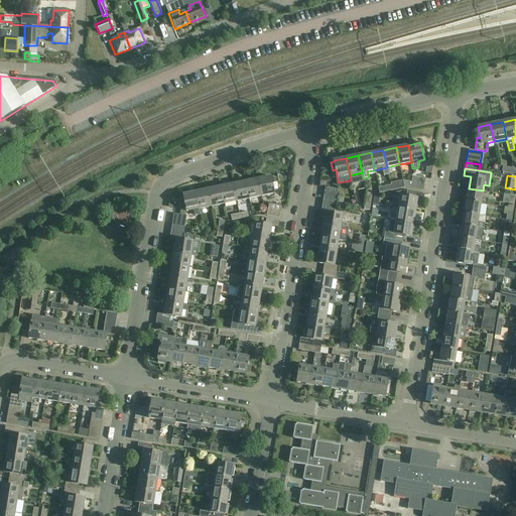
[(257,179),(261,197),(273,194),(270,176),(257,179)]
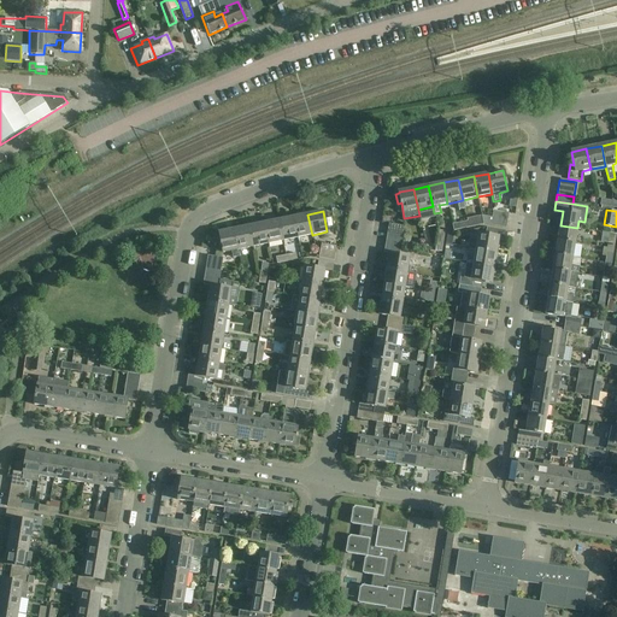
[(493,211),(492,218),(507,221),(509,213),(493,211)]
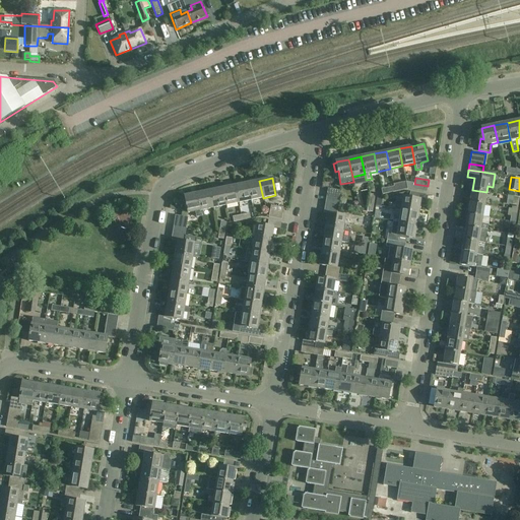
[(247,183),(251,200),(263,198),(259,181),(247,183)]
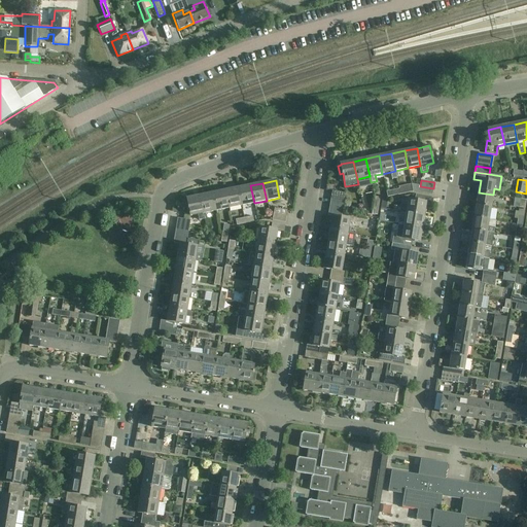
[(238,188),(241,206),(254,203),(250,185),(238,188)]
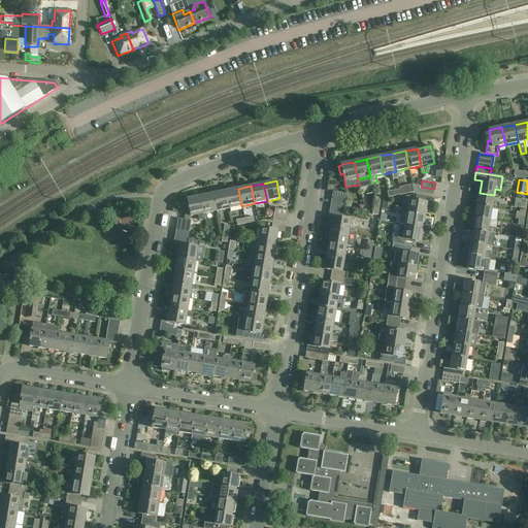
[(399,188),(399,190),(401,195),(414,193),(413,186),(411,186),(399,188)]
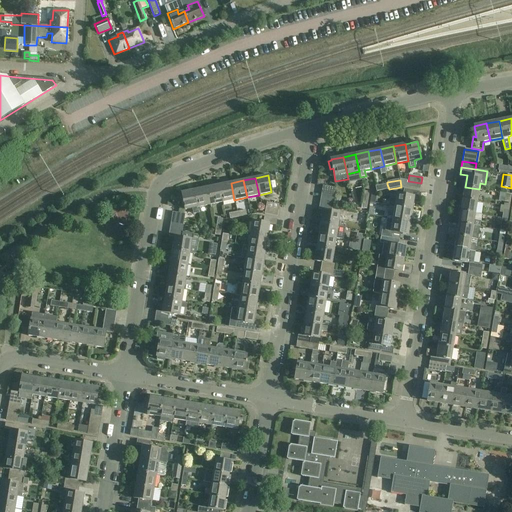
[(420,190),(421,183),(408,181),(400,180),(401,187),(401,186),(407,187),(420,190)]
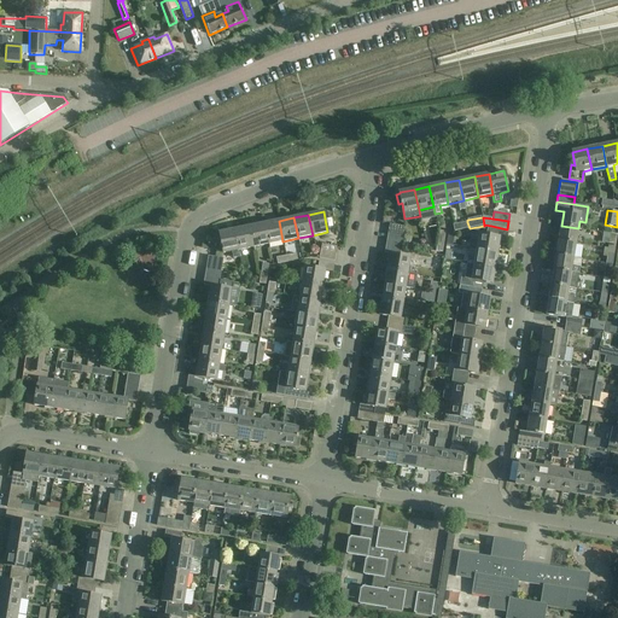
[(263,223),(268,244),(283,242),(279,221),(263,223)]
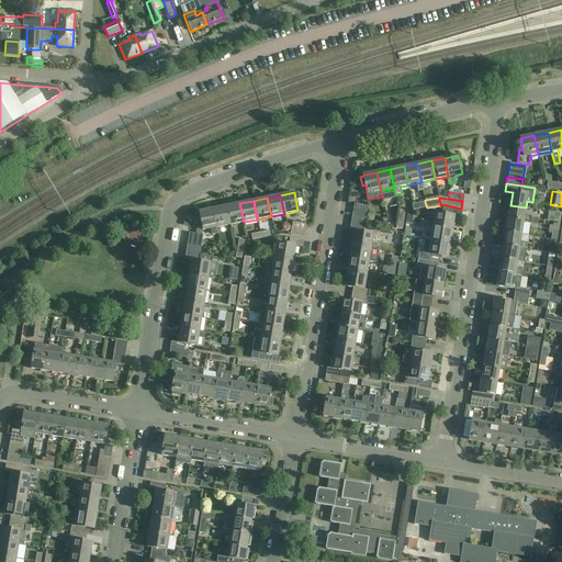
[(413,211),(427,208),(425,202),(412,204),(413,211)]
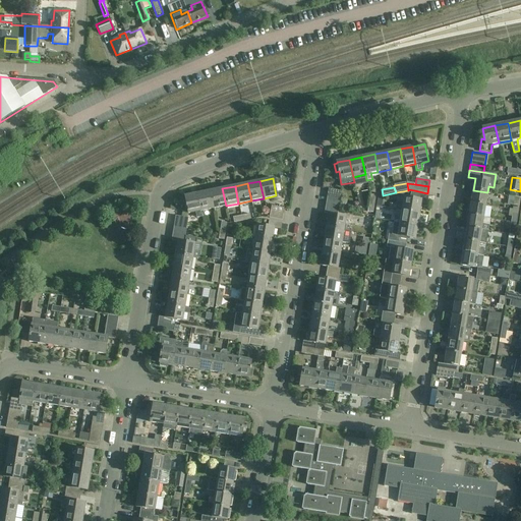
[(210,191),(214,209),(226,206),(222,188),(210,191)]
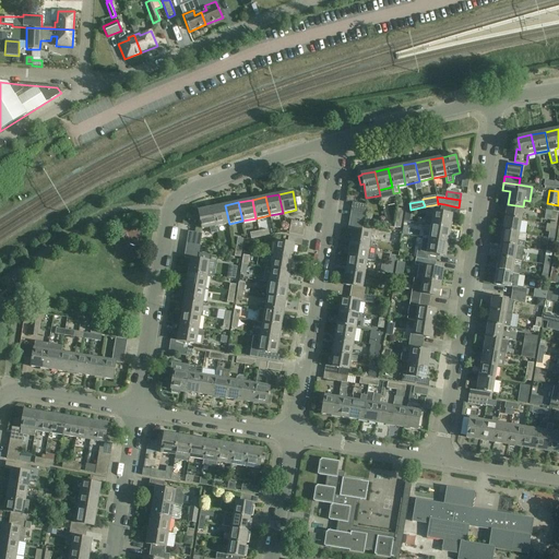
[(352,210),(365,212),(366,205),(353,203),(352,210)]
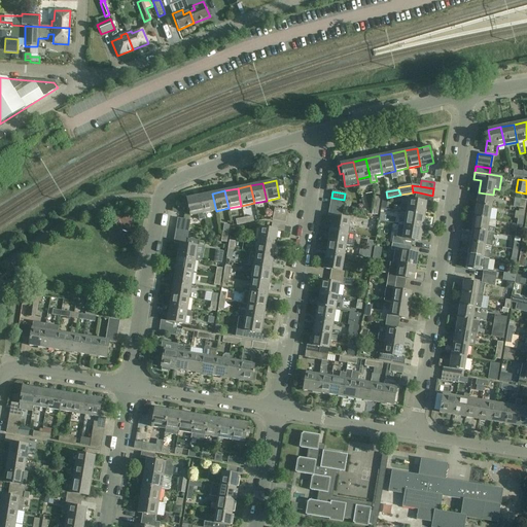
[(477,205),(491,208),(493,195),(479,192),(477,205)]
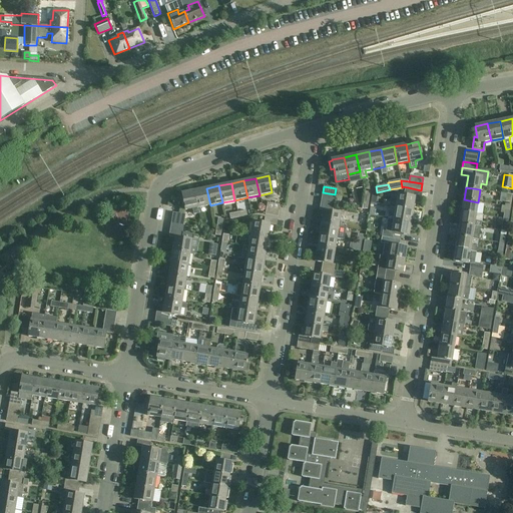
[(194,190),(198,207),(210,205),(206,188),(194,190)]
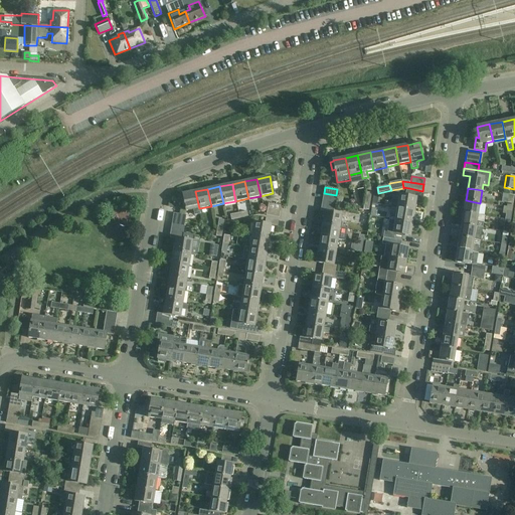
[(199,208),(195,191),(182,194),(186,211),(199,208)]
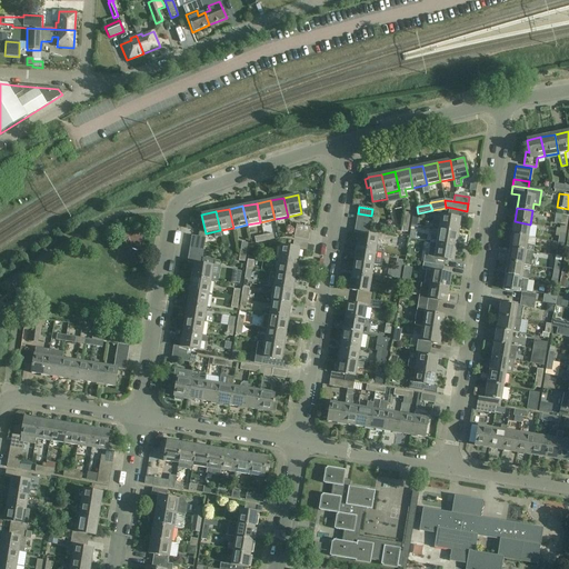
[(441,217),(440,225),(433,222),(432,229),(439,230),(439,231),(458,235),(460,220),(465,220),(466,213),(452,211),(451,218),(441,217)]
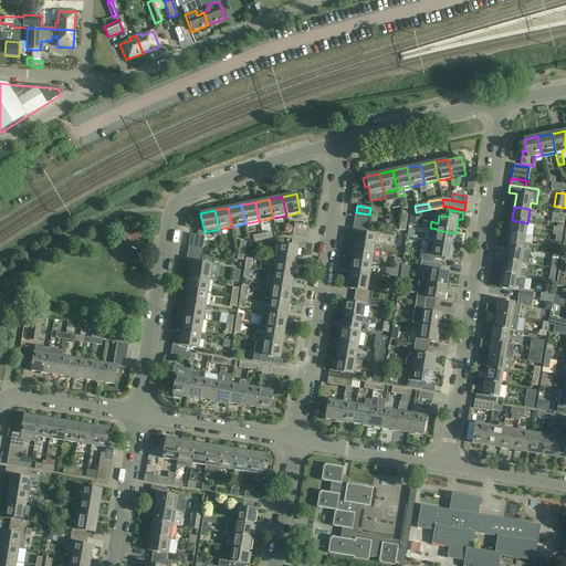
[(369,215),(356,212),(355,220),(368,221),(369,215)]
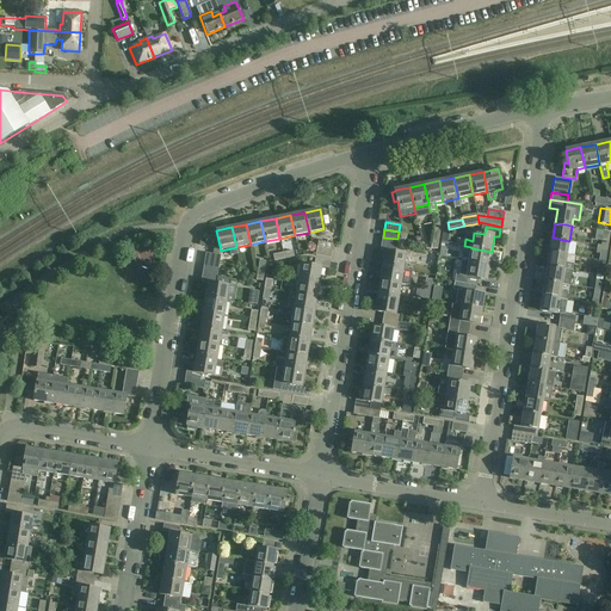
[(547,252),(567,255),(569,241),(553,238),(551,244),(548,242),(547,252)]
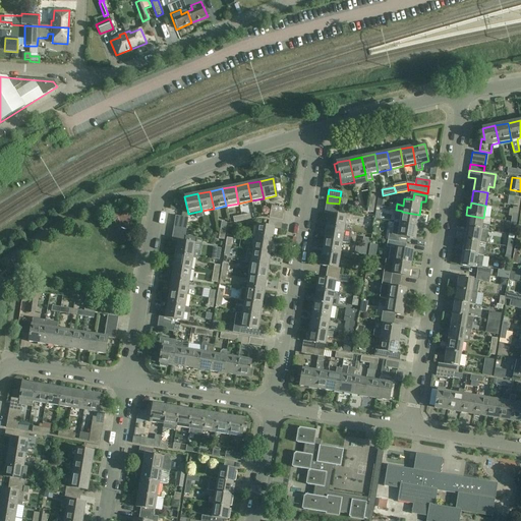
[(338,210),(326,208),(325,214),(329,215),(327,227),(344,230),(346,217),(337,216),(338,210)]
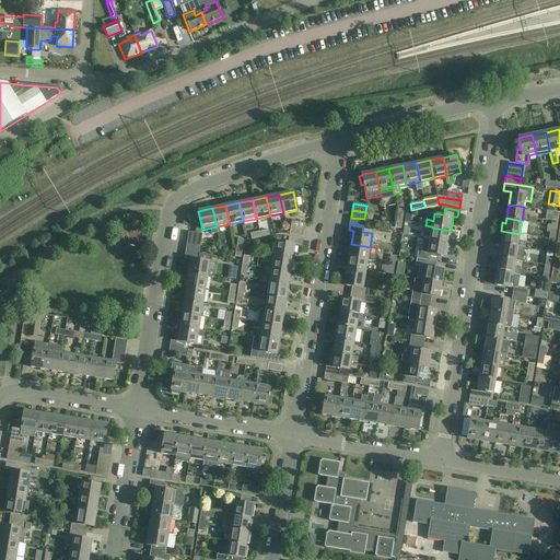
[(549,238),(555,240),(557,226),(551,225),(547,224),(546,232),(550,233),(549,238)]
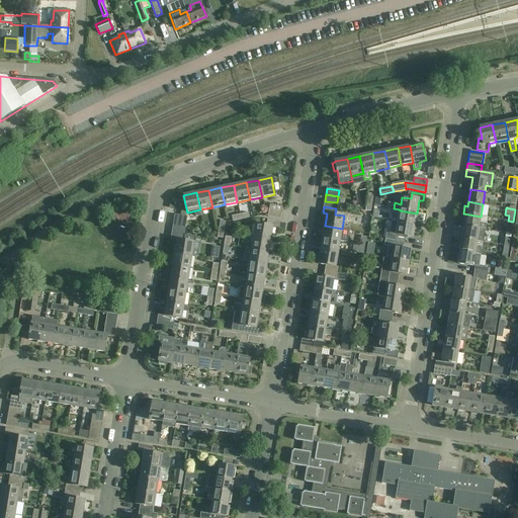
[(280,220),(281,213),(268,210),(268,212),(263,211),(262,216),(267,217),(267,218),(280,220)]
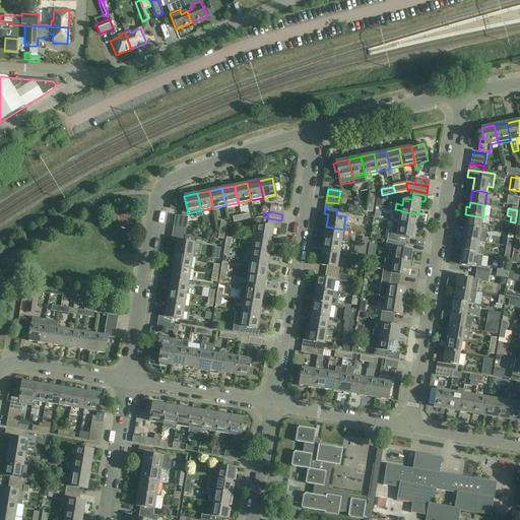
[(392,222),(394,222),(416,226),(418,214),(401,211),(400,217),(393,216),(392,222)]
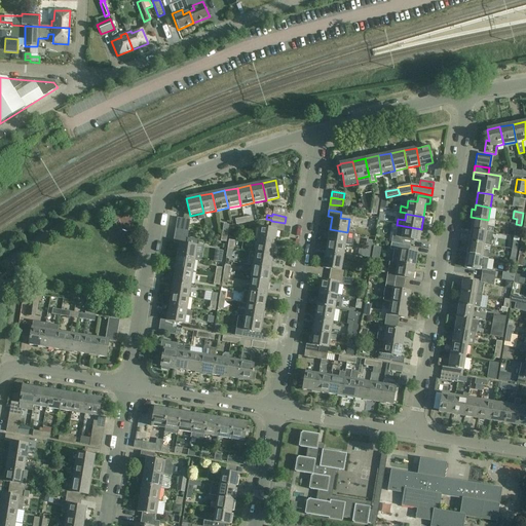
[(493,233),(495,221),(488,220),(471,217),(470,224),(473,225),(472,230),(486,232),(493,233)]
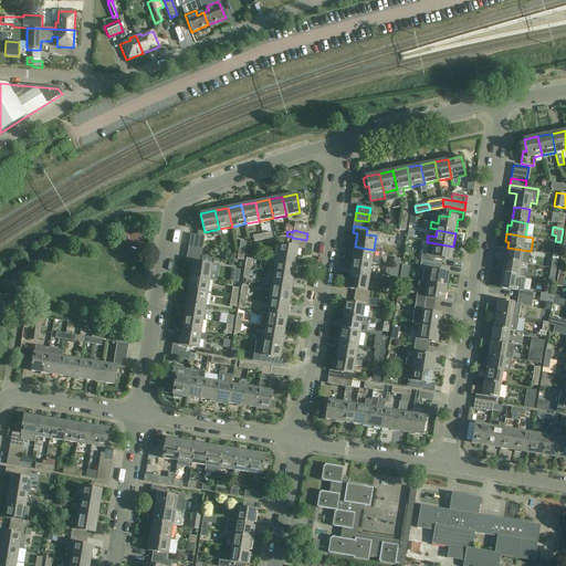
[(274,240),(255,243),(257,250),(275,247),(274,240)]
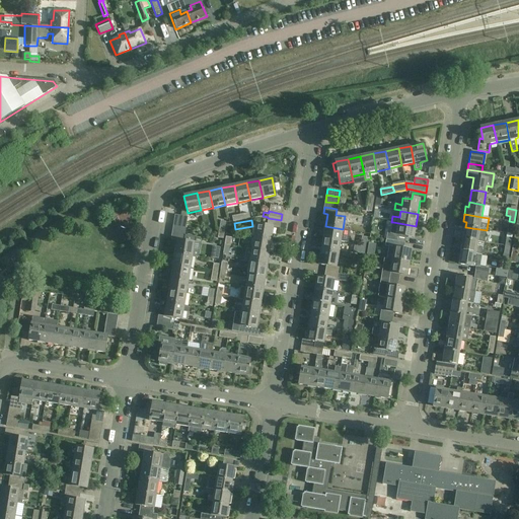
[(255,224),(253,237),(272,240),(274,227),(280,228),(281,222),(268,220),(267,226),(255,224)]
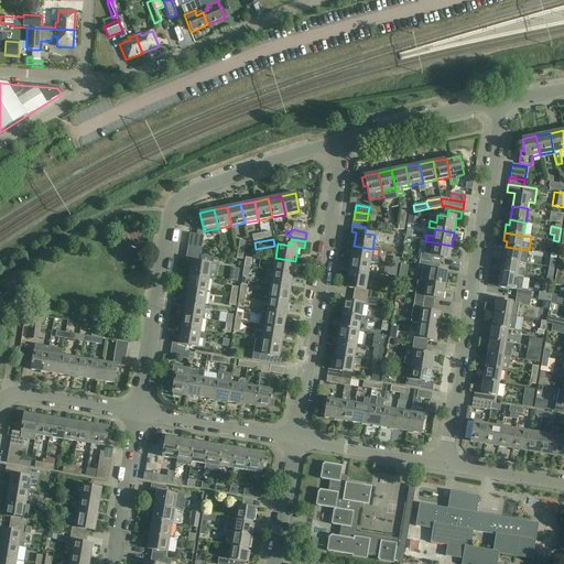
[(449,260),(452,246),(427,241),(425,256),(420,255),(419,261),(441,264),(442,258),(449,260)]
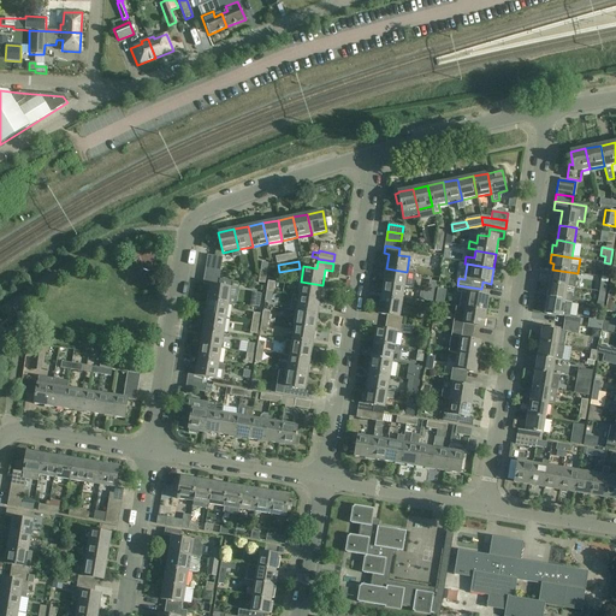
[(407,272),(386,268),(384,284),(404,286),(407,272)]
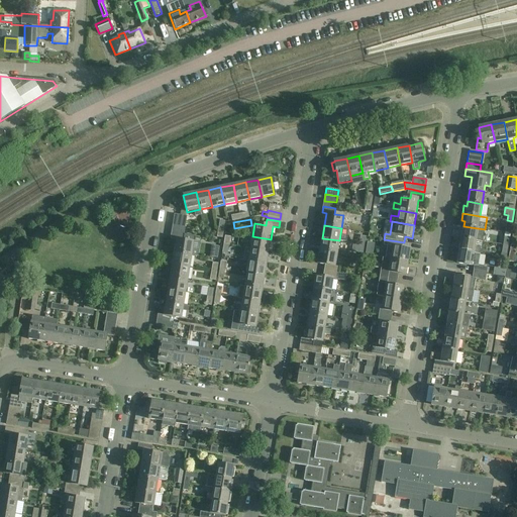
[(173,226),(172,232),(184,234),(185,228),(173,226)]
